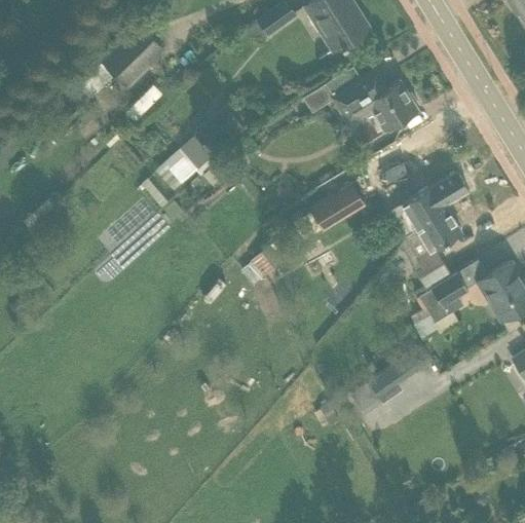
[(315,0),(308,5),(336,49),(368,30),(348,0),(315,0)]
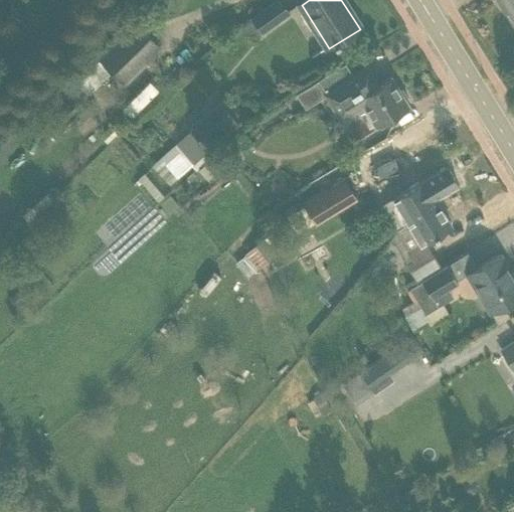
[(509,20),(513,28),(513,0),(497,0),(502,7),(505,5),(513,18),(509,20)]
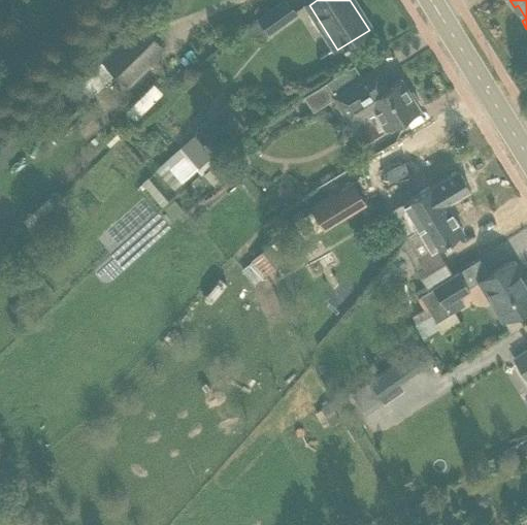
[(287,1),(257,23),(268,34),(269,37),(298,17),(287,1)]
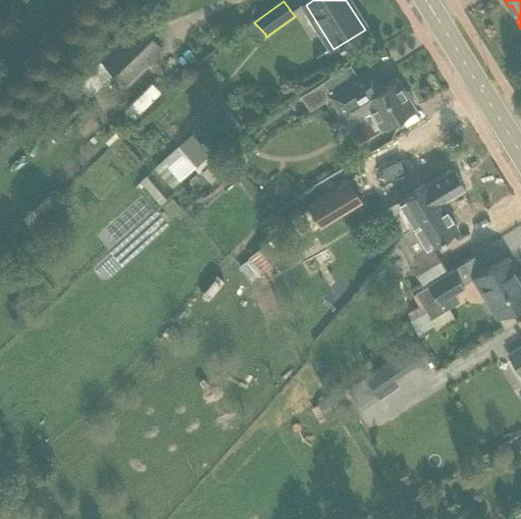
[(99,65),(125,89),(163,50),(139,26),(99,65)]
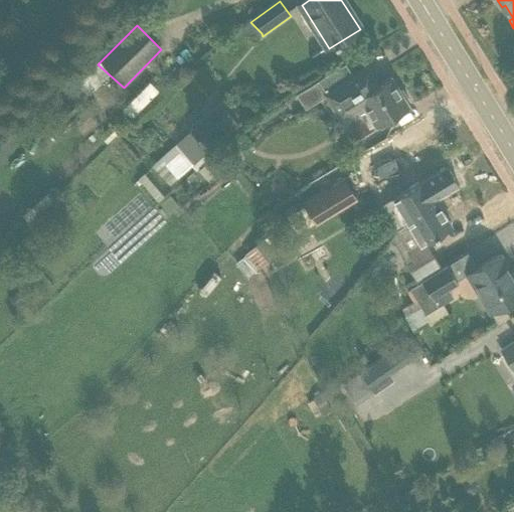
[(399,94),(391,79),(378,87),(368,69),(336,90),(328,76),(298,96),(307,111),(326,99),(335,115),(350,106),(355,114),(363,109),(376,129),(379,127),(380,130),(395,122),(393,119),(409,110),(406,105),(408,103),(402,92),(399,94)]
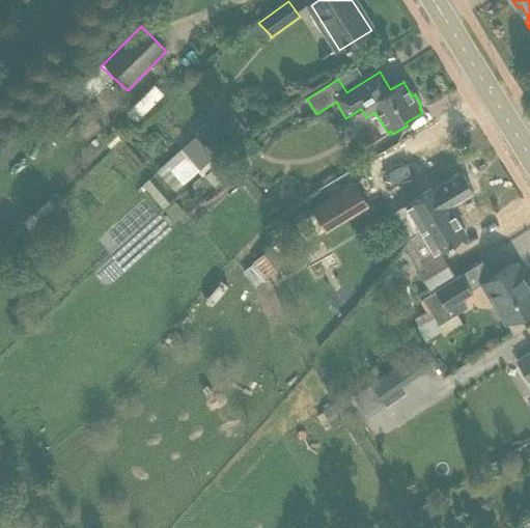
[(136,122),(163,94),(154,84),(126,113),(136,122)]
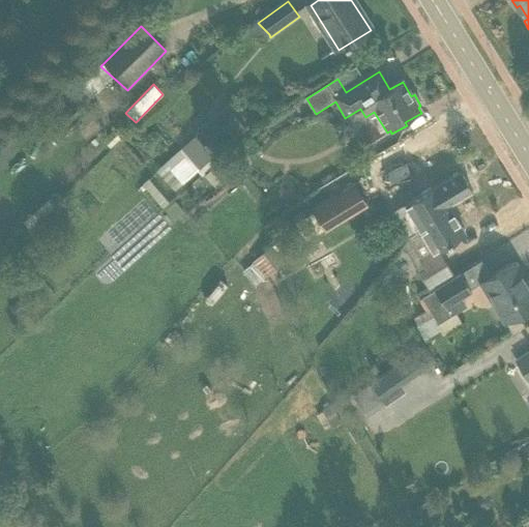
[(170,159),(171,160),(166,165),(184,184),(198,173),(204,179),(233,154),(227,147),(246,130),(226,108),(170,159)]
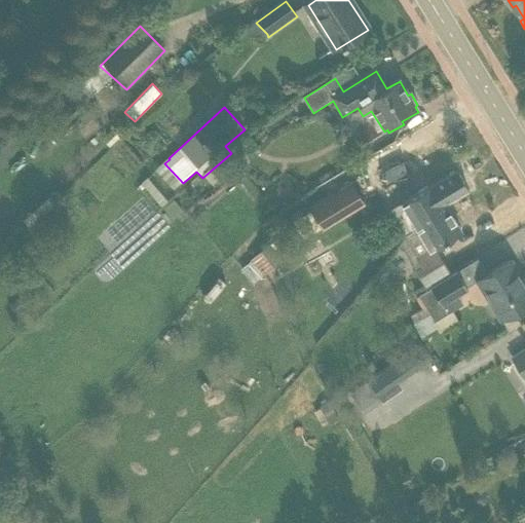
[(402,204),(430,253),(461,233),(443,204),(466,191),(455,173),(433,187),(432,186),(402,204)]
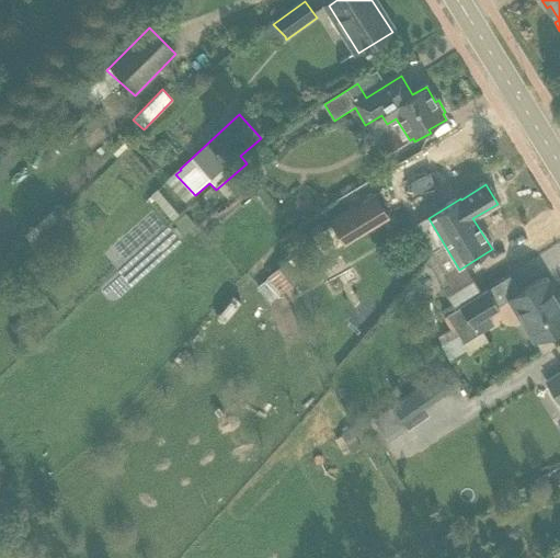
[(330,223),(345,247),(390,219),(375,195),(330,223)]
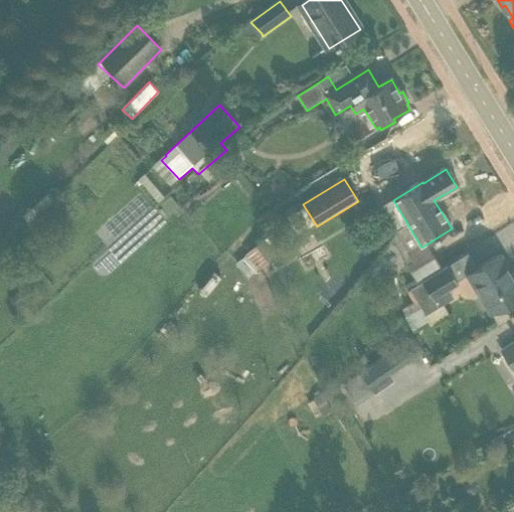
[(513,280),(500,257),(467,277),(490,315),(513,300),(513,280)]
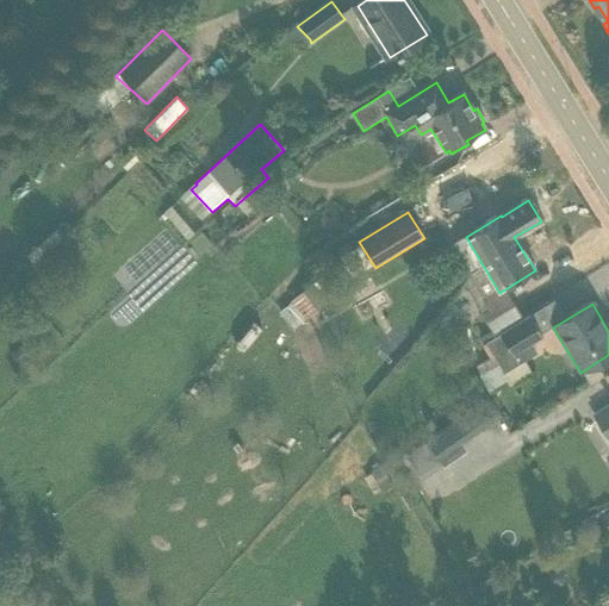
[(495,339),(493,339),(486,343),(504,375),(520,364),(516,357),(545,342),(541,335),(530,318),(524,322),(523,320),(495,339)]
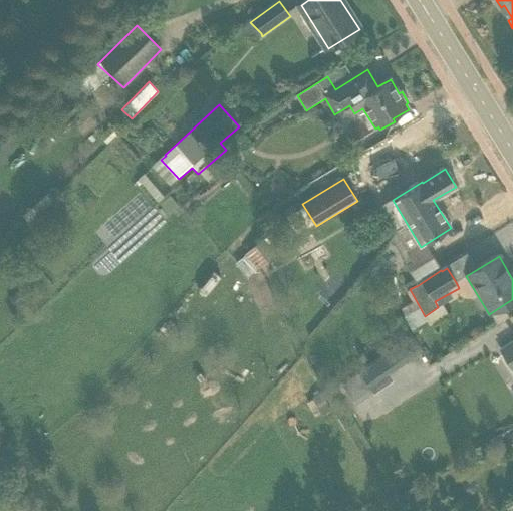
[(333,307),(349,287),(336,276),(320,296),(333,307)]
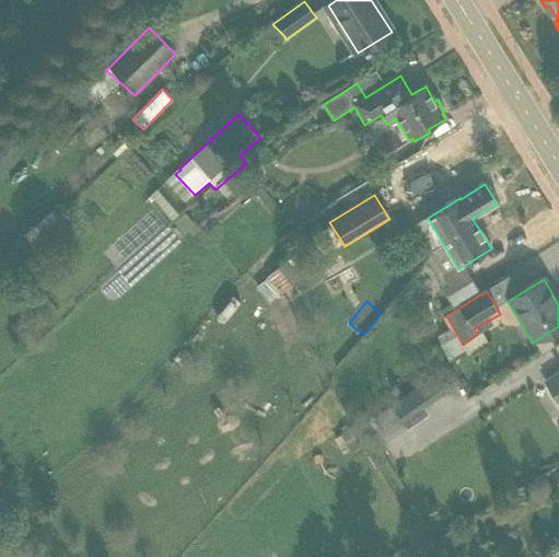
[(447,367),(389,406),(402,424),(407,431),(426,418),(421,410),(459,384),(454,376),(447,367)]
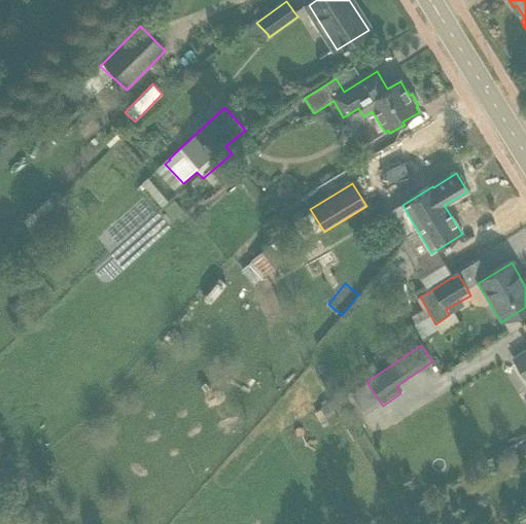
[(525,353),(514,360),(517,365),(525,378),(525,353)]
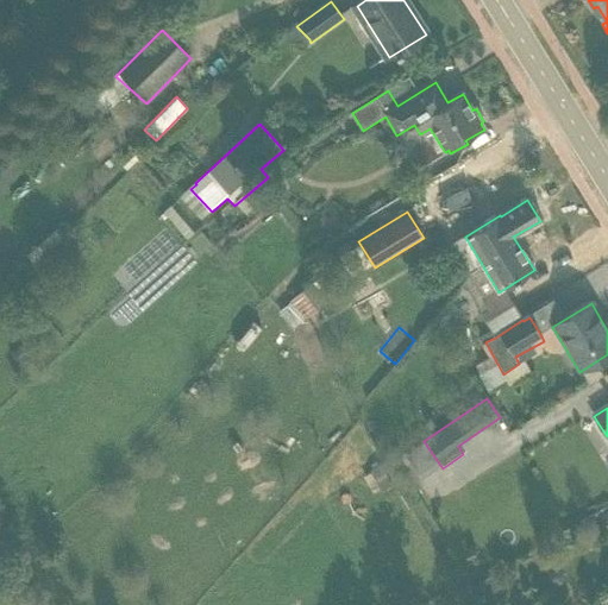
[(550,574),(547,580),(552,586),(559,588),(565,584),(566,577),(562,571),(556,569),(550,574)]
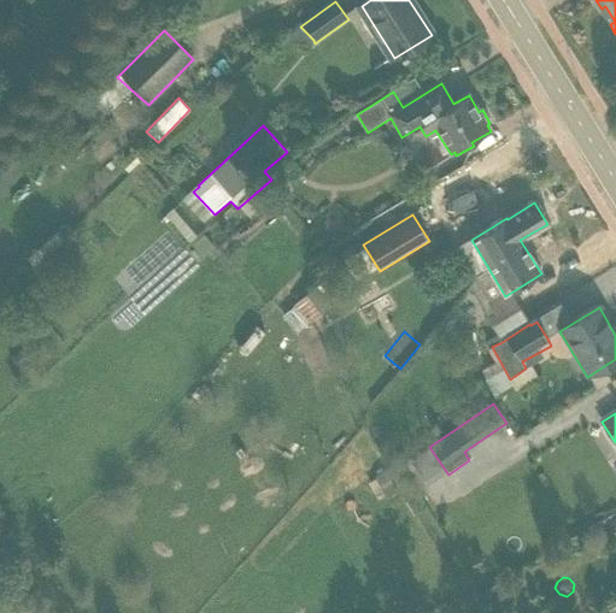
[(499,584),(485,594),(493,606),(508,596),(499,584)]
